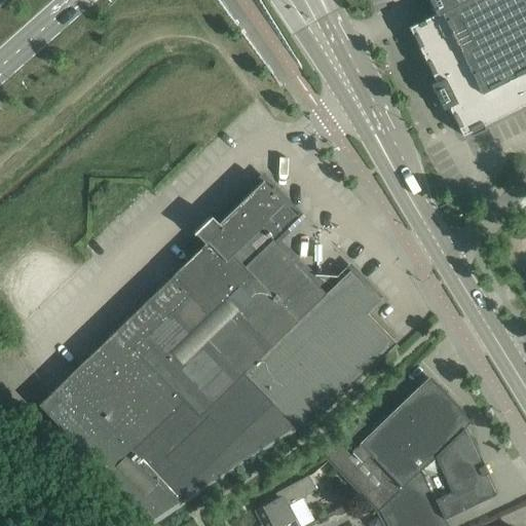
[(525,0),(425,0),(430,9),(431,9),(435,14),(408,28),(436,83),(430,85),(434,91),(433,91),(439,105),(440,104),(443,110),(448,108),(461,136),(525,104),(525,0)]
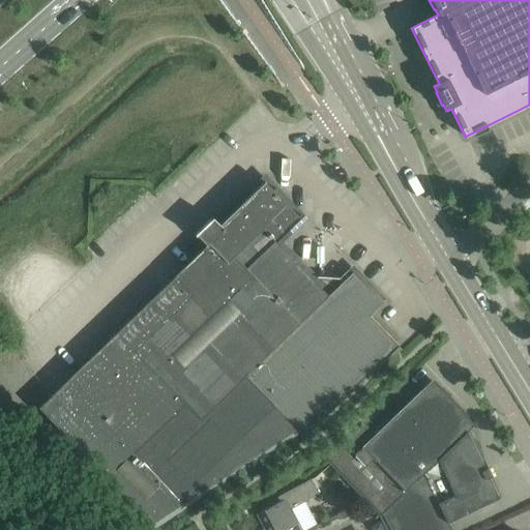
[(196,236),(200,240),(202,238),(208,244),(38,408),(153,528),(293,437),(289,430),(292,427),(302,438),(398,347),(369,317),(382,303),(353,272),(328,296),(275,242),(299,218),(264,182),(218,226),(212,218),(195,236),(196,237),(196,236)]
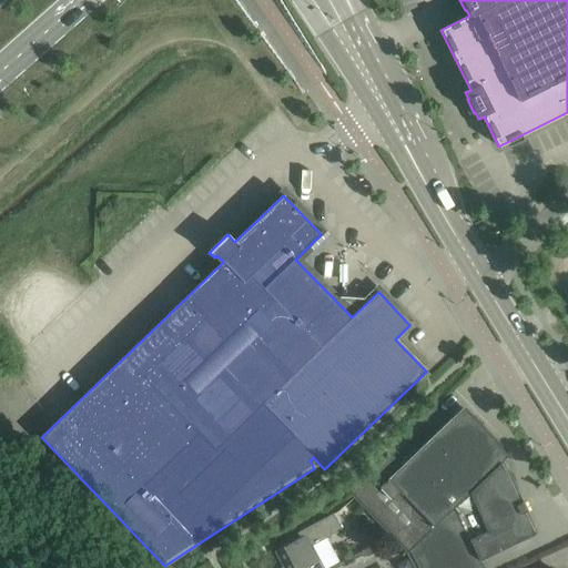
[(450,418),(402,466),(391,454),(348,494),(406,554),(500,463),(508,456),(474,419),(472,422),(453,421),(452,419),(450,418)]
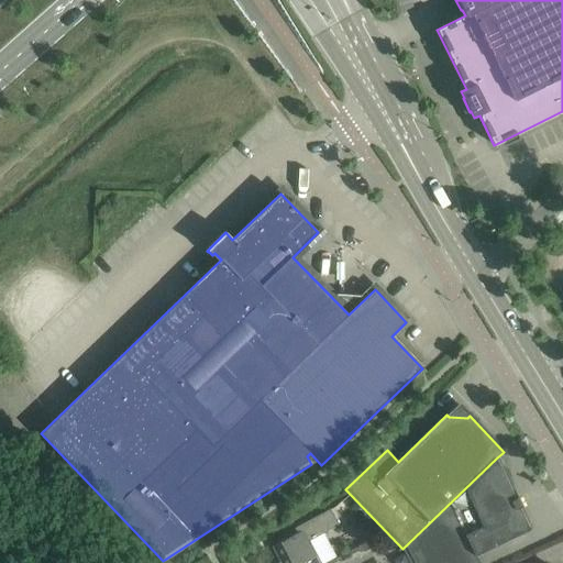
[(478,562),(476,555),(530,530),(496,459),(403,549),(409,562),(478,562)]
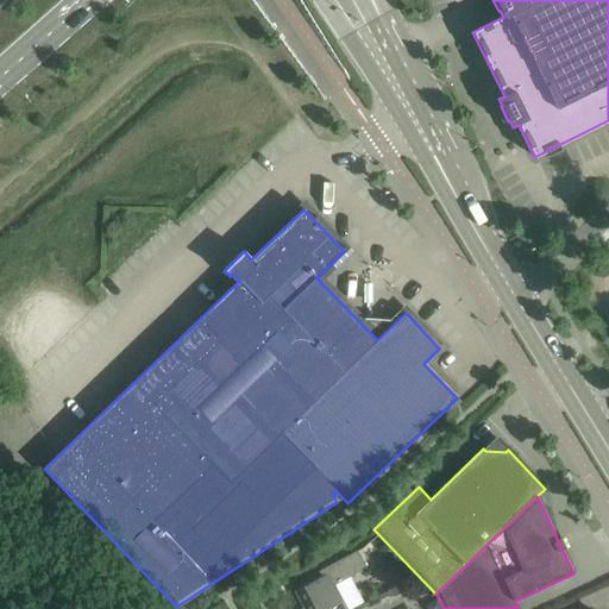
[(302,608),(300,608),(346,608),(334,585),(366,569),(357,551),(319,572),(321,577),(294,591),(302,608)]
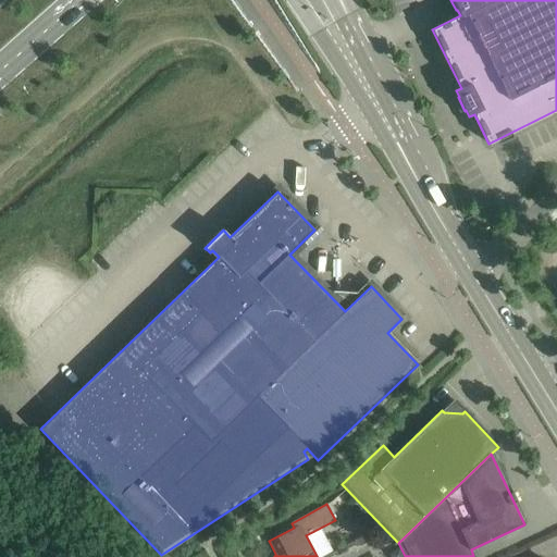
All buildings are outlined.
